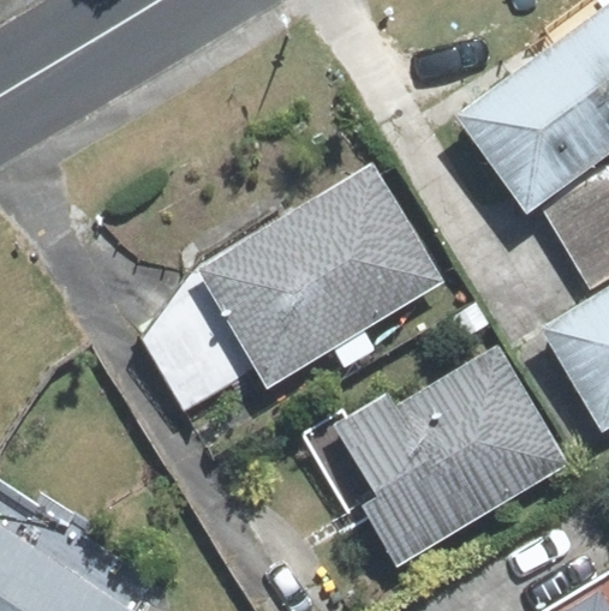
[(608,0),(452,114),(525,215),(608,154),(608,0)]
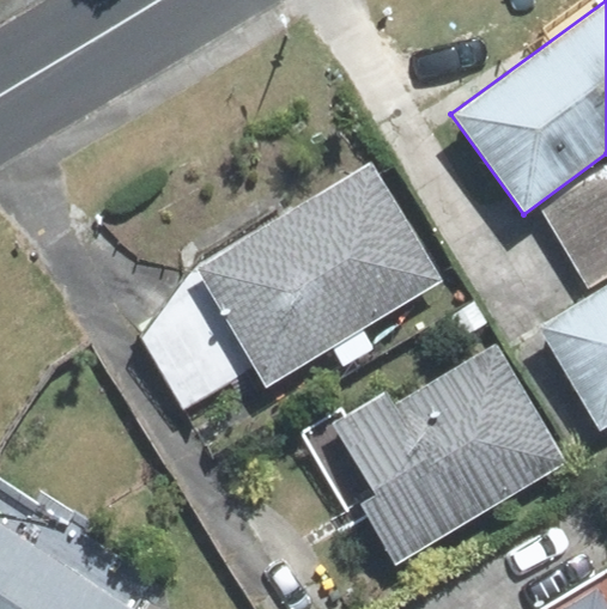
[(263,389),(444,281),(370,157),(188,265),(192,270),(141,341),(184,413),(254,372),(263,389)]
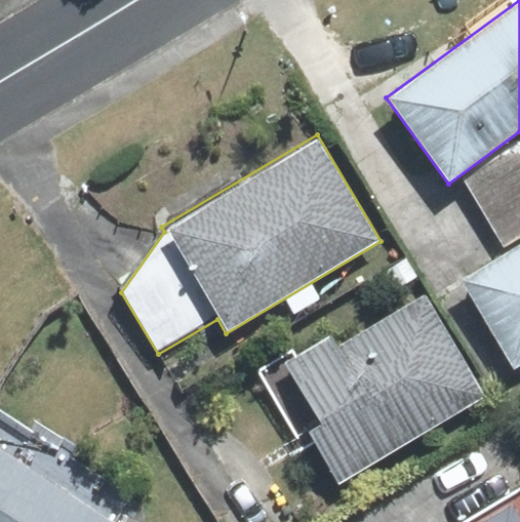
[(519,144),(467,174),(509,246),(519,239),(519,144)]
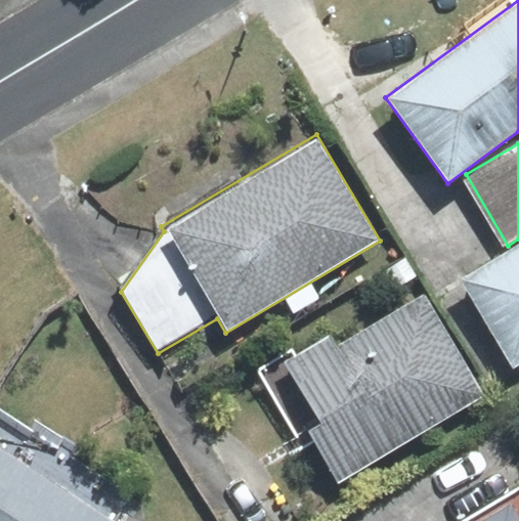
[(518,243),(459,278),(513,370),(518,365),(518,243)]
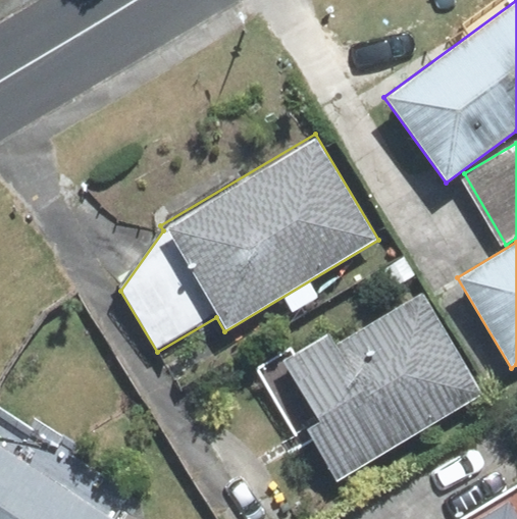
[(312,443),(337,482),(484,395),(422,291),(335,342),(328,329),(258,371),(304,448),(312,443)]
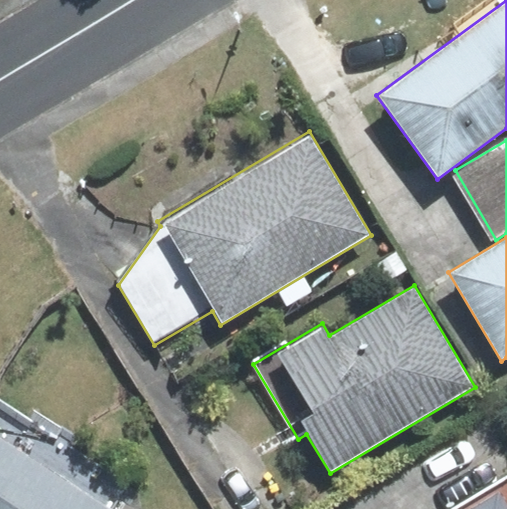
[(116,508),(0,437),(0,508),(116,508)]
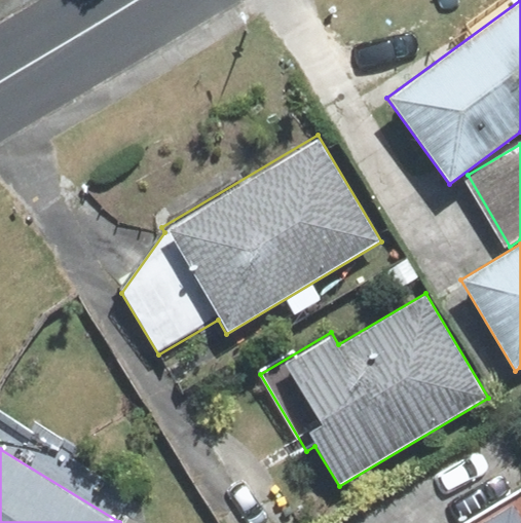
[(520,520),(508,501),(473,522),(520,522),(520,520)]
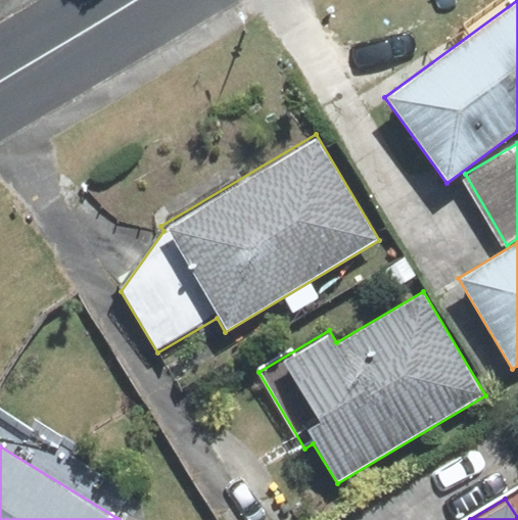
All buildings are outlined.
